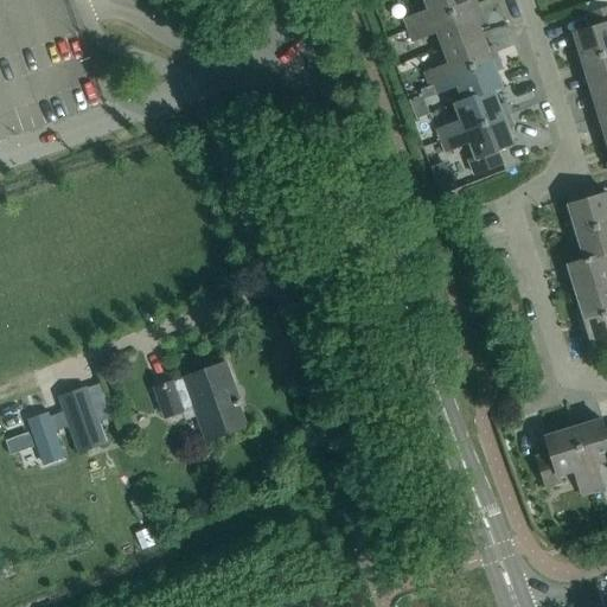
[(409,30),(477,4),(474,0),(425,0),(428,10),(404,18),(409,30)]
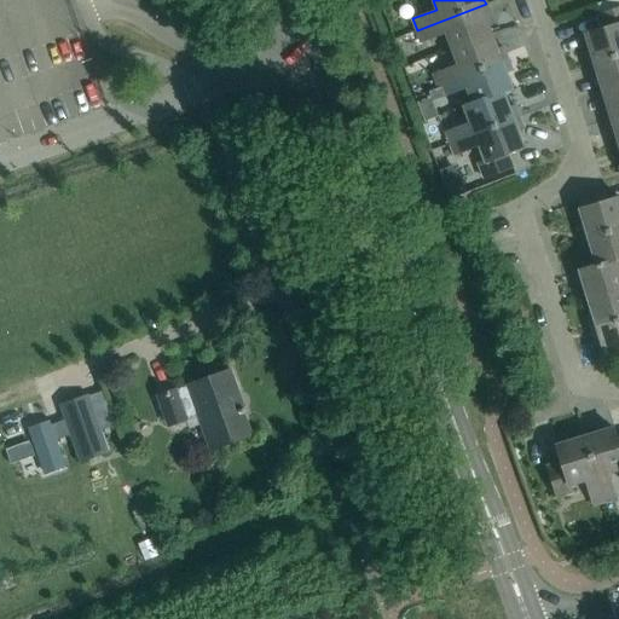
[(452,48),(491,34),(485,17),(490,15),(486,4),(417,30),(421,41),(446,32),(452,48)]
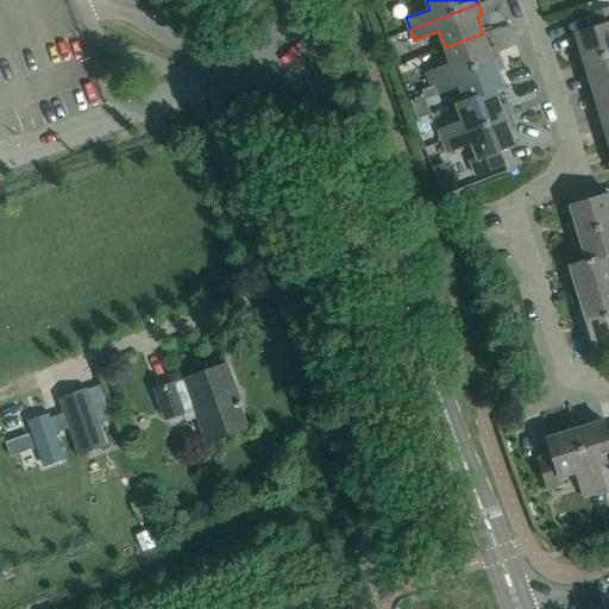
[(582,50),(608,41),(608,7),(588,14),(592,27),(576,33),(582,50)]
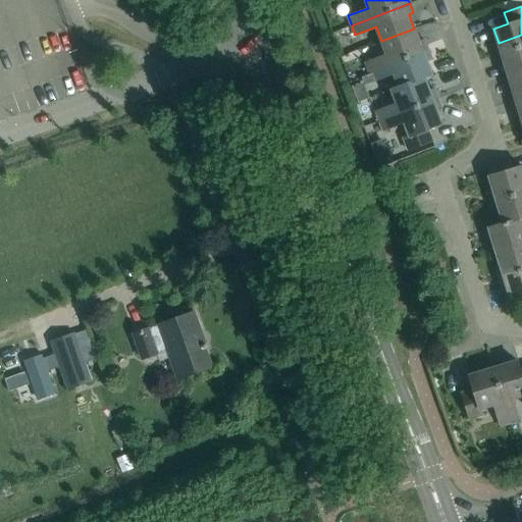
[(369,71),(427,49),(424,40),(419,42),(414,29),(381,41),(386,54),(365,61),(369,71)]
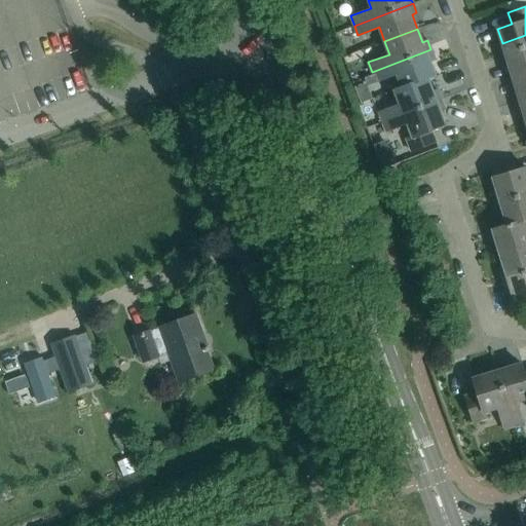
[(511,69),(525,64),(525,35),(502,43),(496,45),(502,64),(509,63),(511,69)]
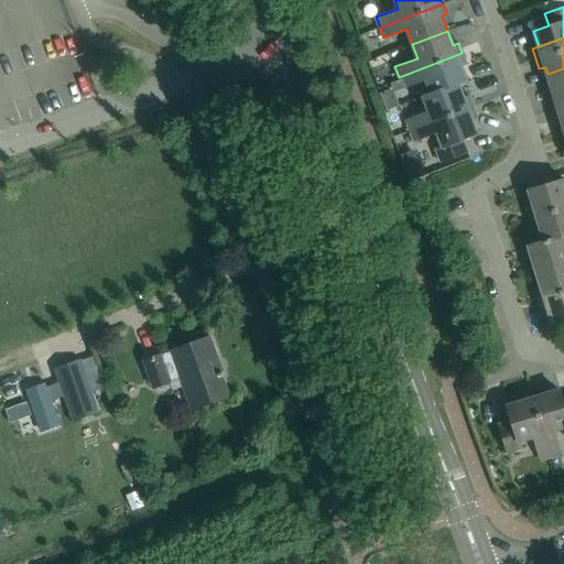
[(423,97),(466,80),(461,65),(466,63),(462,53),(399,77),(402,87),(425,78),(431,93),(422,96),(423,97)]
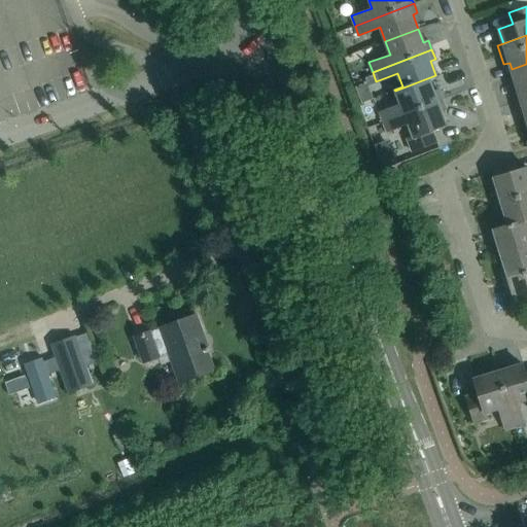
[(514,97),(526,93),(526,64),(512,69),(518,91),(512,93),(514,97)]
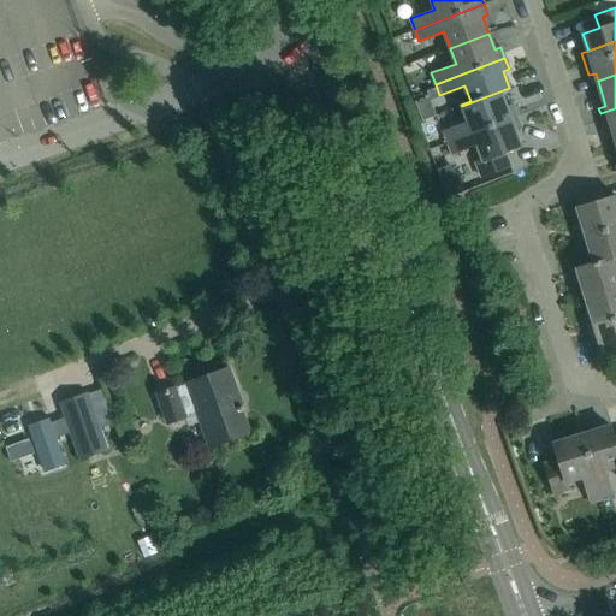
[(448,142),(516,116),(513,105),(505,107),(501,92),(509,88),(462,106),(468,122),(443,131),(448,142)]
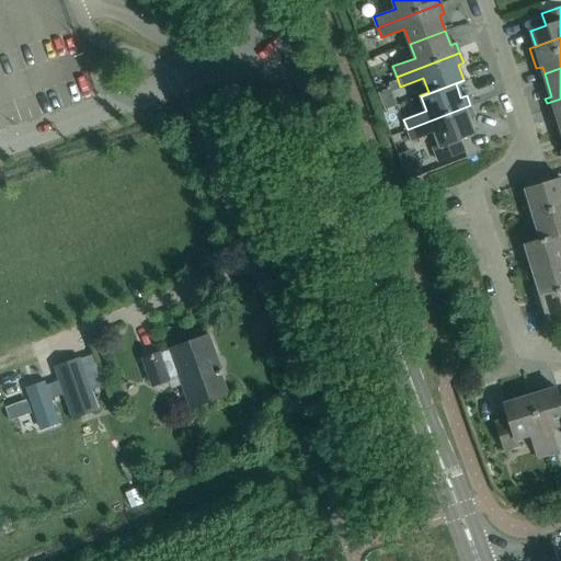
[(560,128),(560,99),(547,103),(551,119),(558,117),(560,128)]
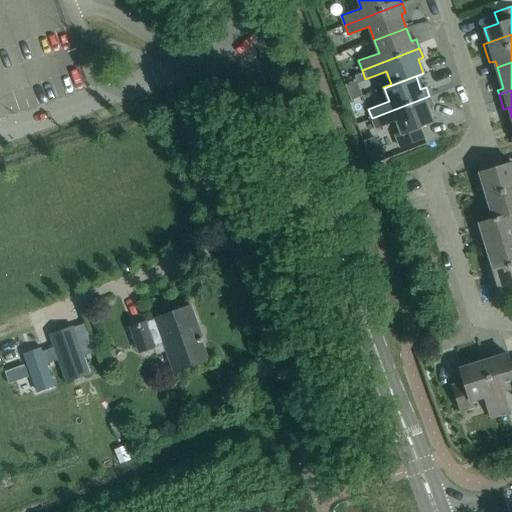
[(429,96),(372,118),(375,127),(396,119),(401,132),(395,135),(400,147),(424,138),(420,126),(433,121),(427,107),(433,105),(429,96)]
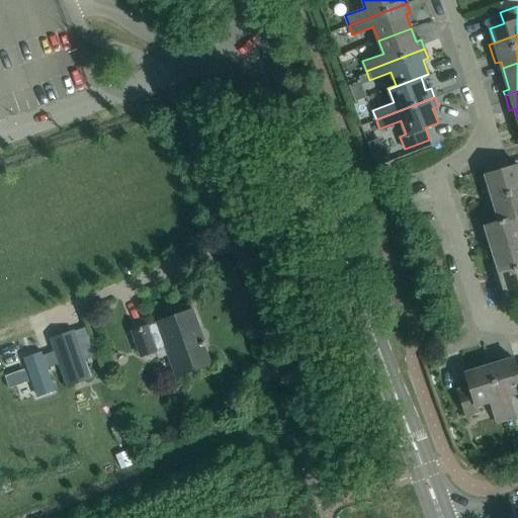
[(383,149),(370,154),(375,166),(389,161),(383,149)]
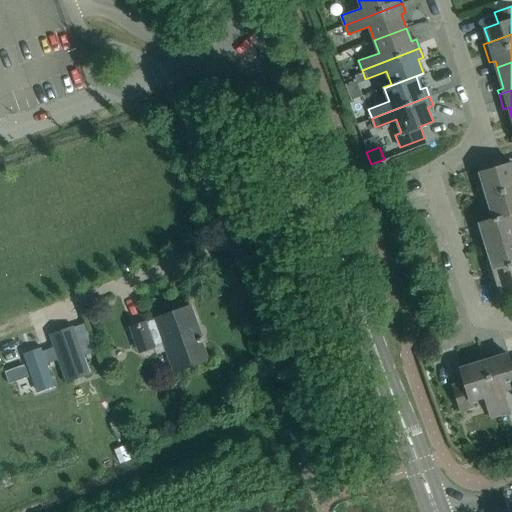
[(481,198),(511,188),(511,162),(479,172),(484,187),(478,188),(481,198)]
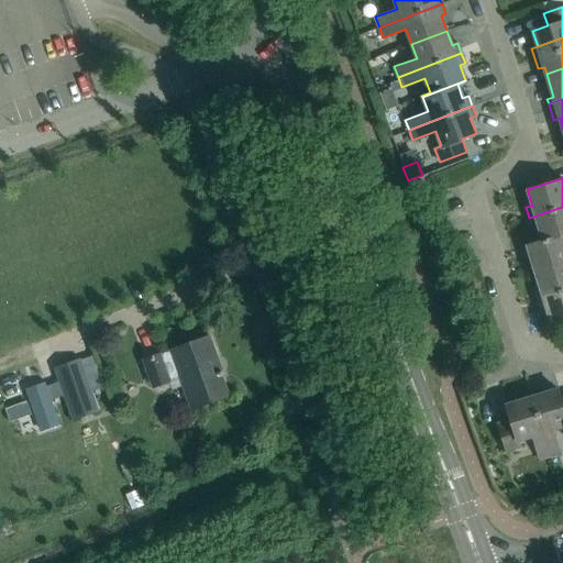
[(521,247),(562,234),(562,207),(529,218),(532,228),(539,225),(542,240),(521,247)]
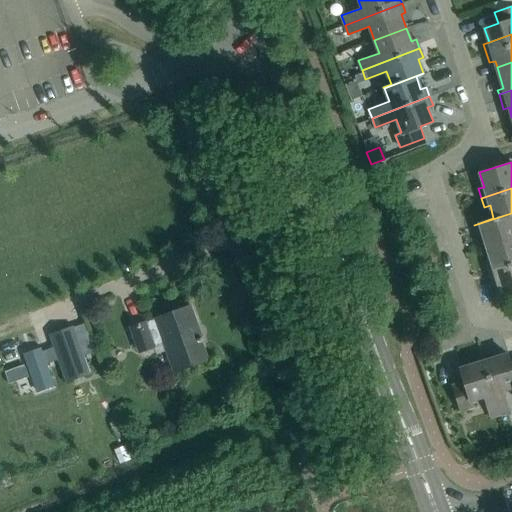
[(487,246),(511,238),(511,213),(474,225),(477,234),(483,232),(487,246)]
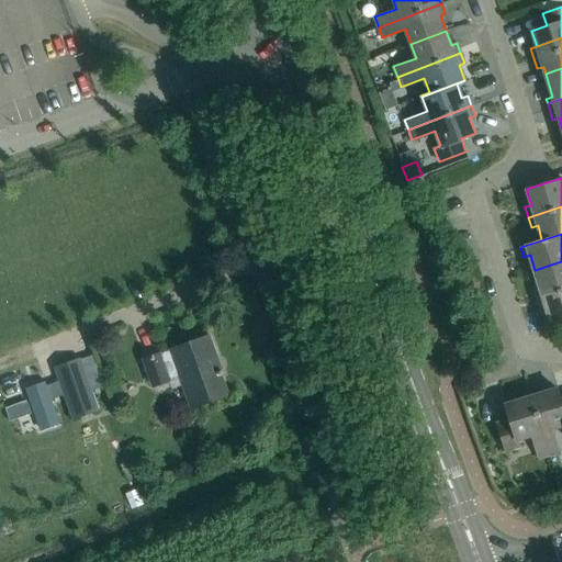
[(536,298),(561,289),(561,261),(535,270),(539,285),(532,288),(536,298)]
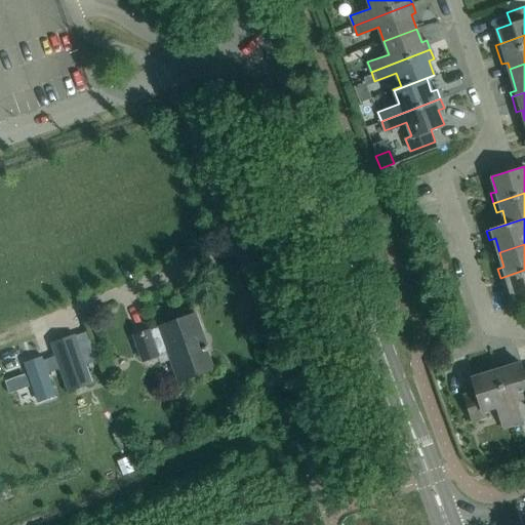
[(524,270),(500,278),(503,288),(510,286),(513,301),(524,296),(524,270)]
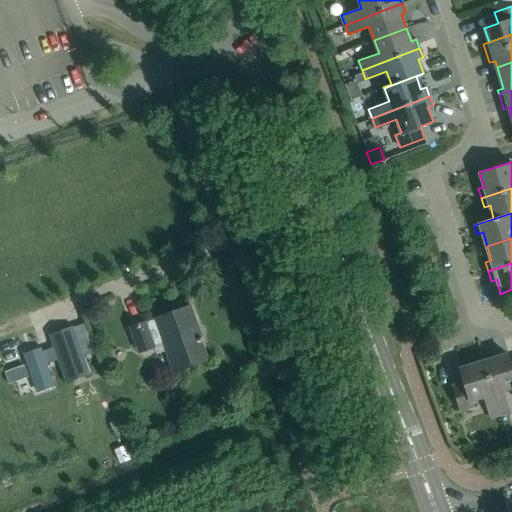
[(190,306),(171,313),(131,327),(140,351),(154,346),(153,344),(163,340),(174,371),(206,359),(200,341),(202,341),(201,337),(197,339),(192,327),(196,325),(190,306)]
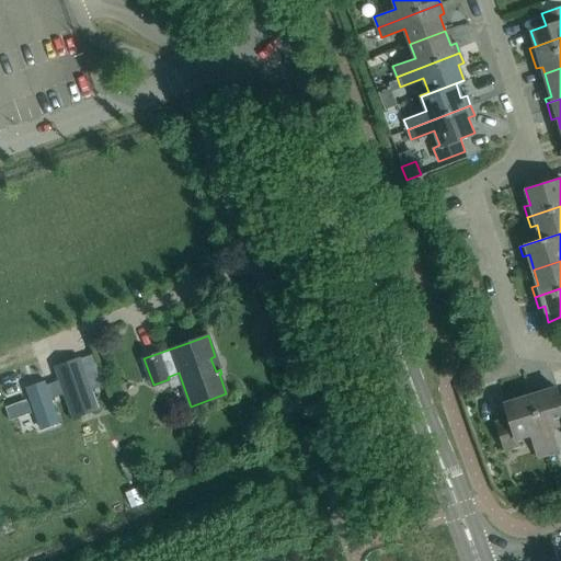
[(80,357),(54,367),(71,418),(98,409),(80,357)]
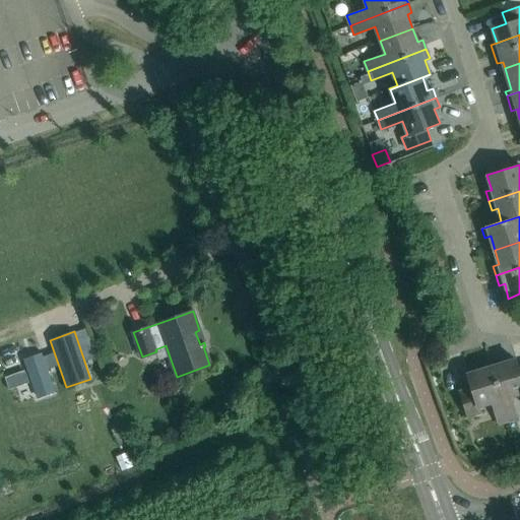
[(519,393),(519,376),(515,359),(501,365),(499,359),(479,365),(481,370),(492,402),(498,425),(517,418),(511,397),(519,393)]
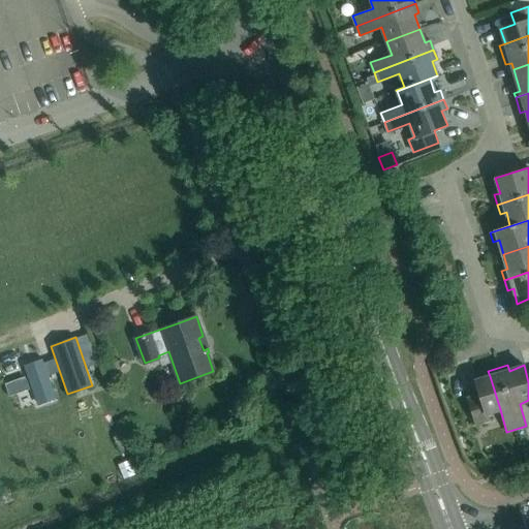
[(487,414),(500,409),(490,376),(475,380),(479,395),(467,398),(475,424),(488,419),(487,414)]
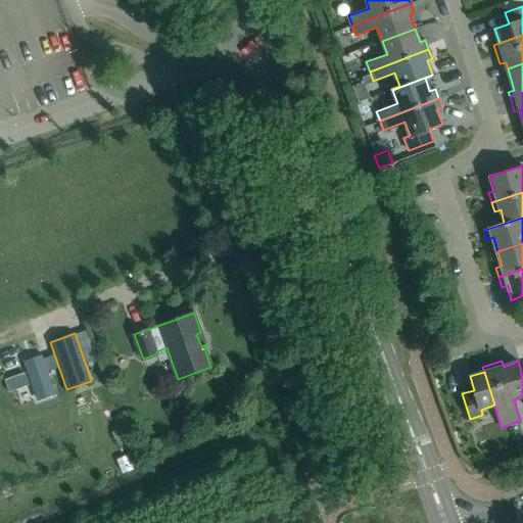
[(8,390),(15,388),(11,377),(4,379),(8,390)]
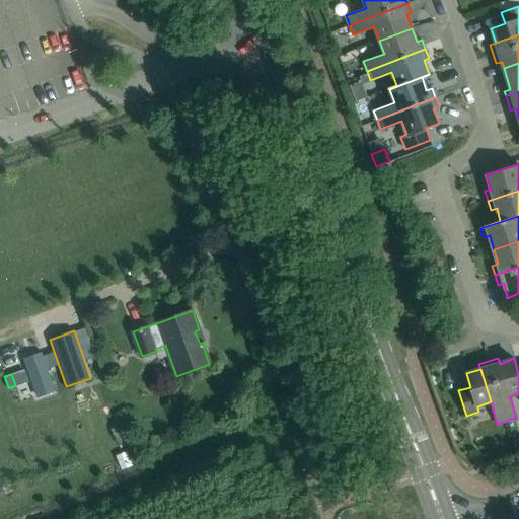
[(116,456),(121,469),(132,465),(127,451),(116,456)]
